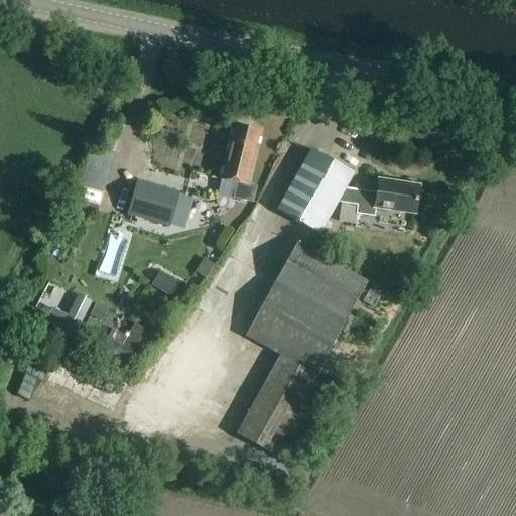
[(253,204),(256,187),(246,185),(259,132),(235,127),(223,179),(237,183),(234,199),(253,204)]
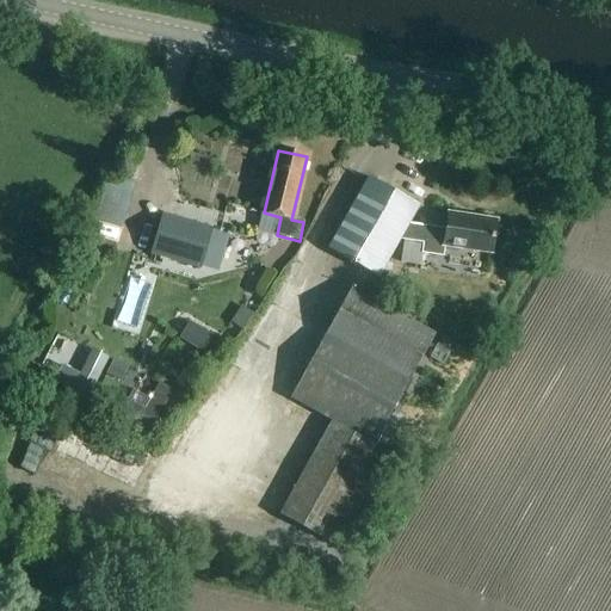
[(443,233),(406,228),(417,209),(366,180),(326,251),(376,279),(400,238),(403,239),(400,260),(419,264),(420,253),(444,257),(445,250),(489,257),(493,223),(445,216),(443,233)]
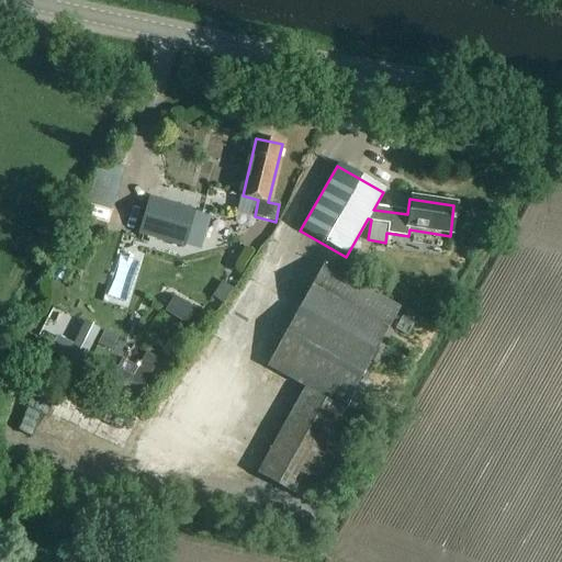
[(149,195),(138,229),(182,242),(192,208),(149,195)]
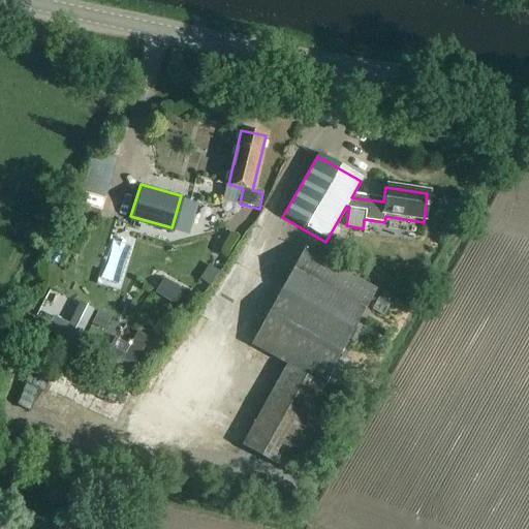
[(299,471),(340,397),(322,386),(377,288),(305,248),(252,345),(285,364),(242,440),(299,471)]
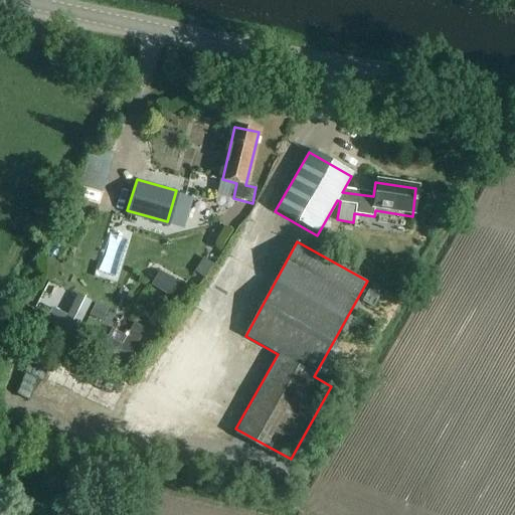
[(186,288),(158,272),(150,286),(178,302),(186,288)]
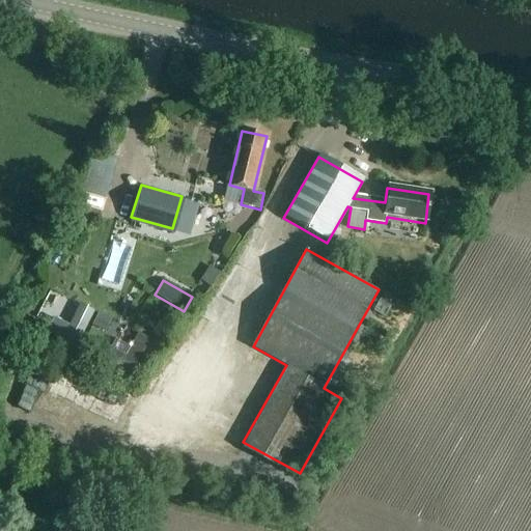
[(373,311),(385,317),(391,306),(380,300),(373,311)]
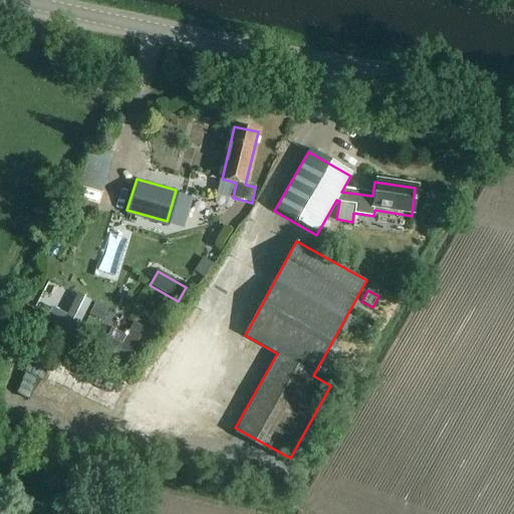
[(116,355),(126,361),(146,328),(134,322),(120,345),(105,336),(100,344),(117,353),(116,355)]
